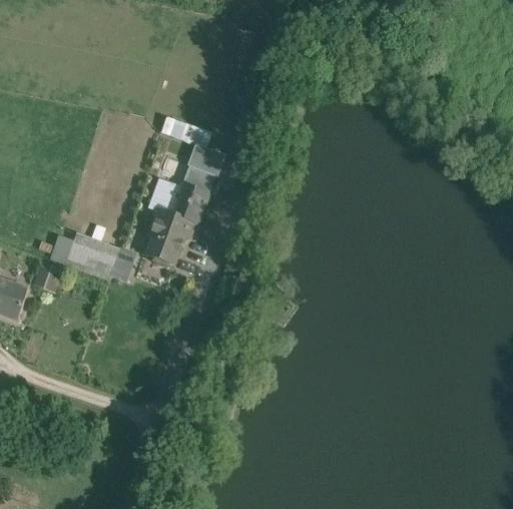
[(167,156),(164,168),(183,173),(186,161),(167,156)]
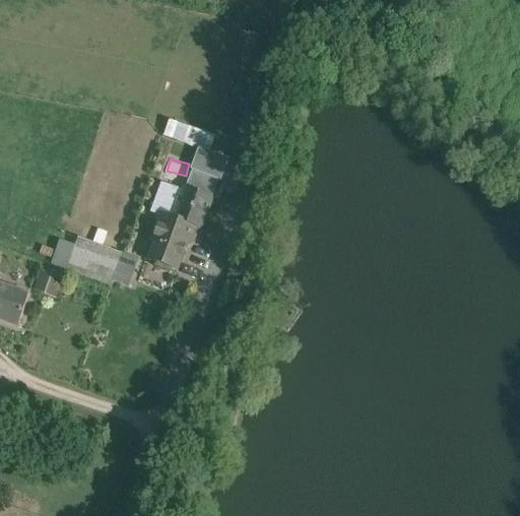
[(190,171),(184,189),(160,181),(149,210),(158,213),(151,235),(154,242),(158,243),(152,260),(155,260),(153,264),(169,269),(170,266),(176,268),(182,253),(186,252),(184,248),(188,237),(194,234),(196,228),(200,229),(212,197),(204,194),(209,178),(190,171)]
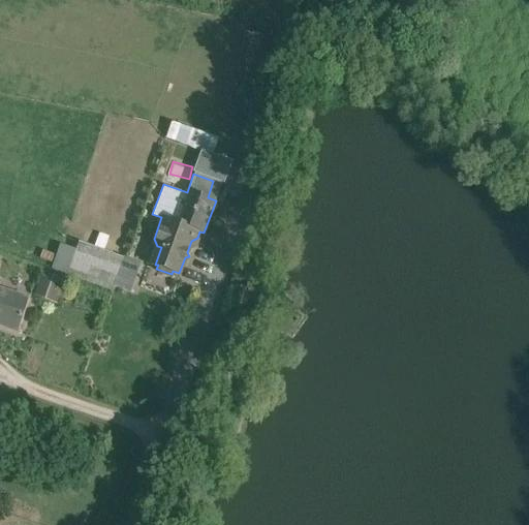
[(58,240),(51,268),(112,284),(113,282),(131,287),(139,256),(75,240),(73,244),(58,240)]
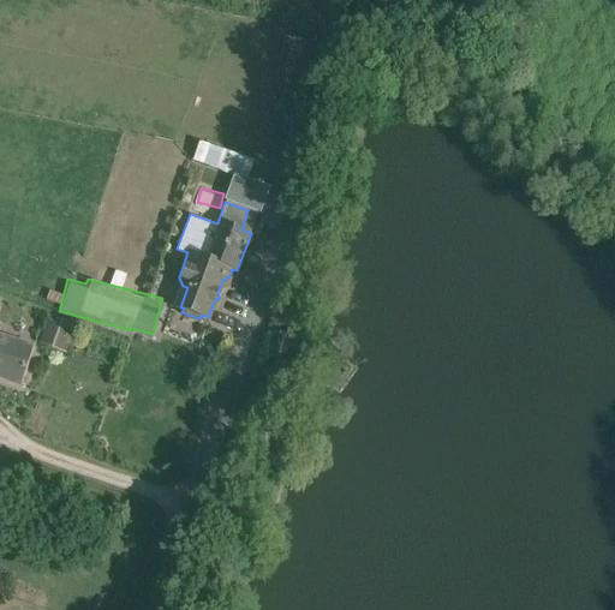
[(41,340),(63,346),(71,317),(48,312),(41,340)]
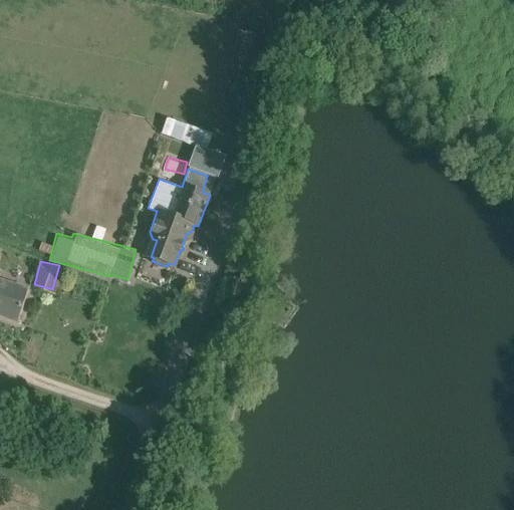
[(29,291),(0,279),(0,313),(18,320),(29,291)]
